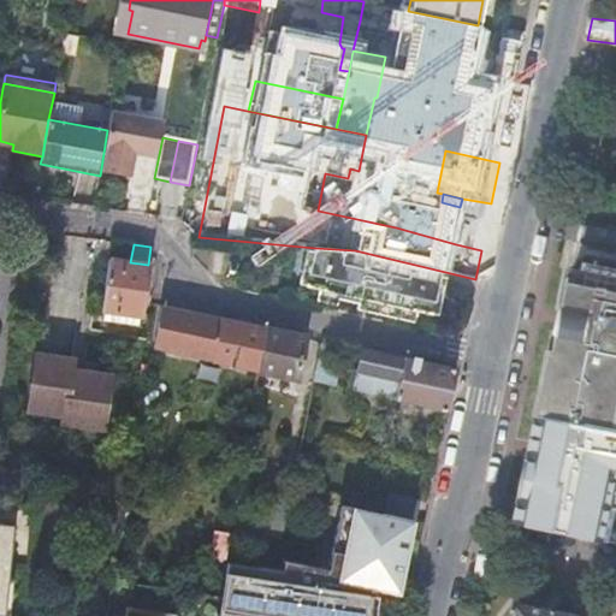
[(355,250),(315,248),(306,286),(319,290),(319,295),(415,318),(416,312),(431,315),(440,271),(355,250)]
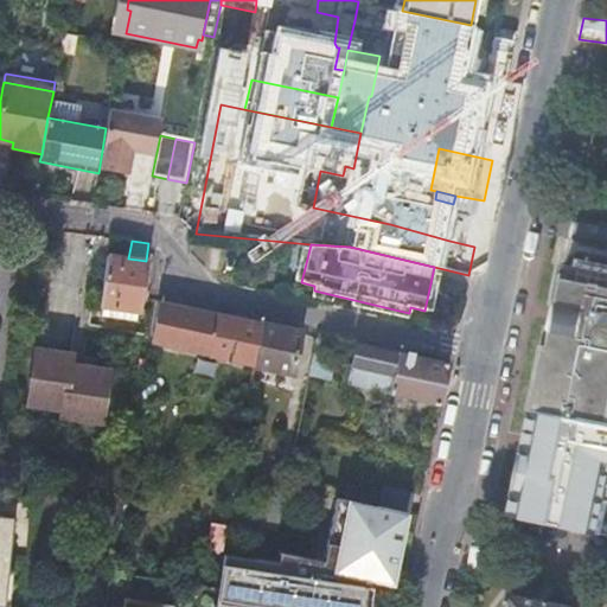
[(139,318),(146,261),(128,259),(108,255),(98,310),(108,312),(108,317),(115,318),(116,314),(139,318)]
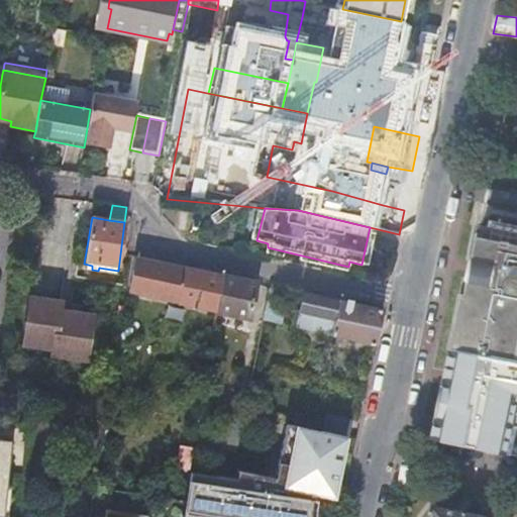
[(472,281),(470,291),(516,298),(516,228),(502,225),(503,219),(484,224),(477,257),(478,259),(474,282),(472,281)]
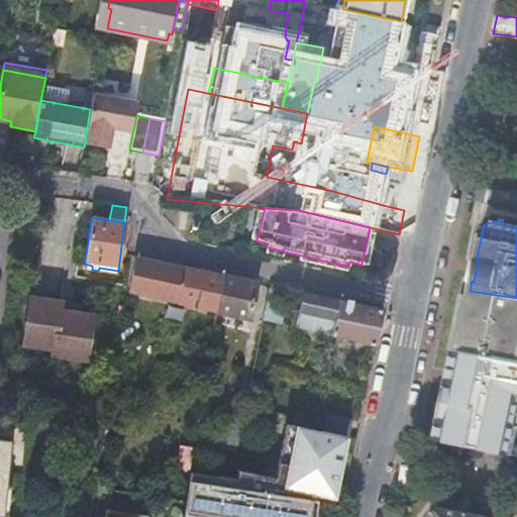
[(477,257),(484,224),(481,225),(476,257),(477,257)]
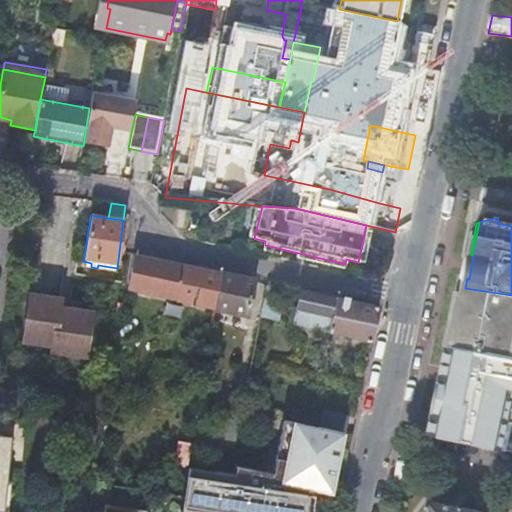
[(220,272),(133,252),(128,289),(214,308),(220,272)]
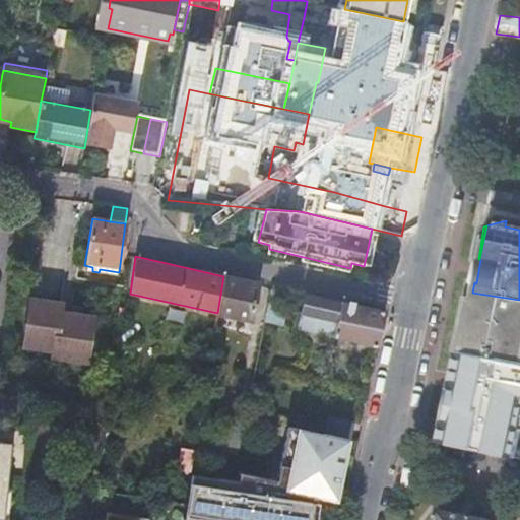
[(223,276),(217,313),(252,320),(257,284),(223,276)]
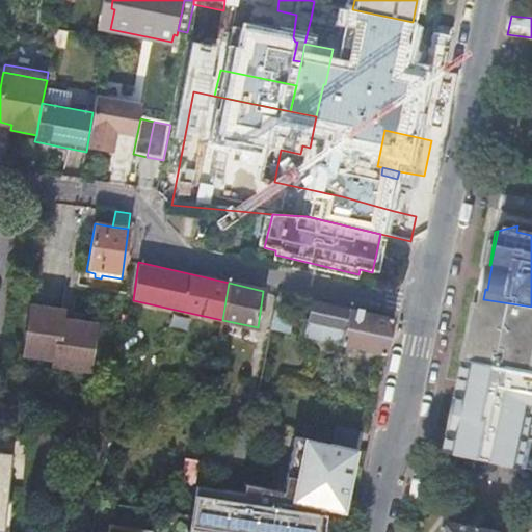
[(277,297),(271,330),(288,335),(295,298),(277,297)]
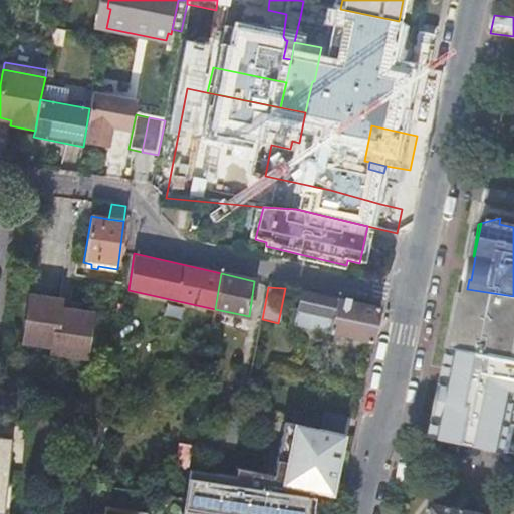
[(513,296),(467,289),(455,348),(502,356),(513,358),(513,296)]
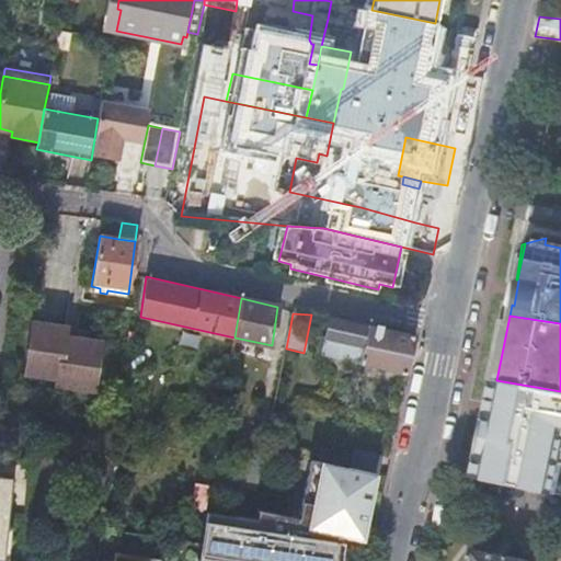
[(321,356),(408,377),(415,338),(329,318),(321,356)]
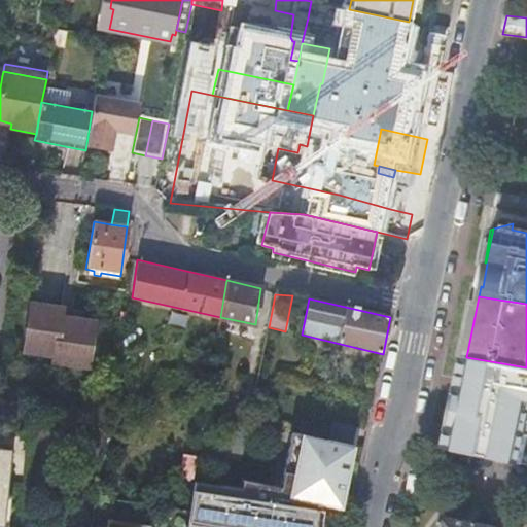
[(57,309),(27,303),(20,349),(53,355),(51,361),(82,365),(89,322),(56,316),(57,309)]
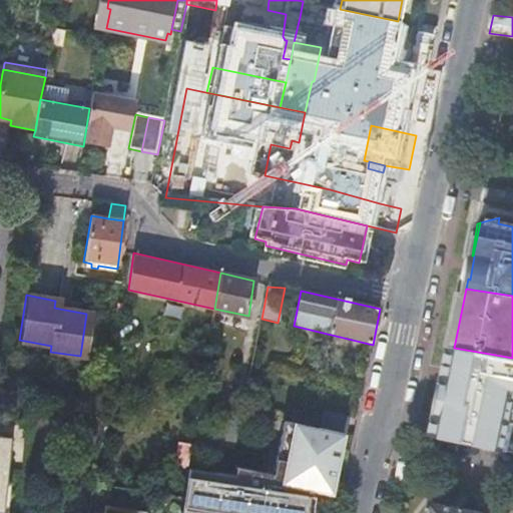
[(512,358),(454,348),(433,438),(510,454),(512,440),(512,358)]
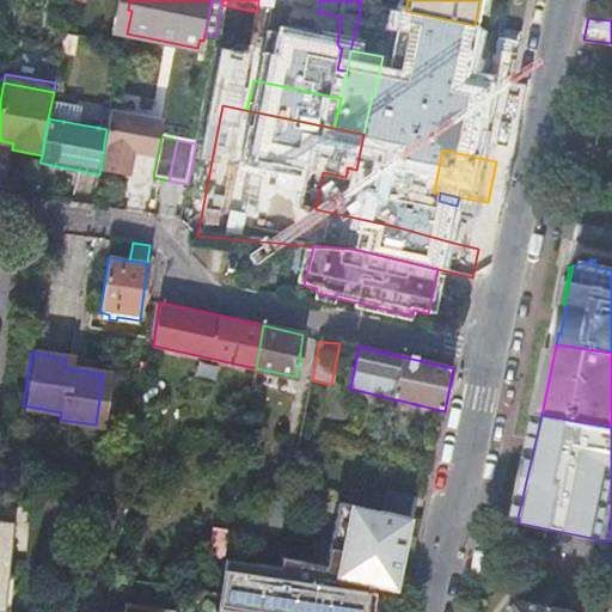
[(124,479),(122,493),(132,494),(133,481),(124,479)]
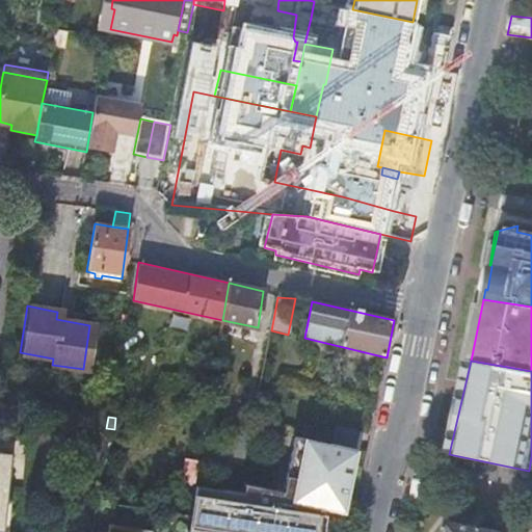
[(356,449),(356,451),(360,452),(363,435),(336,429),(333,445),(356,449)]
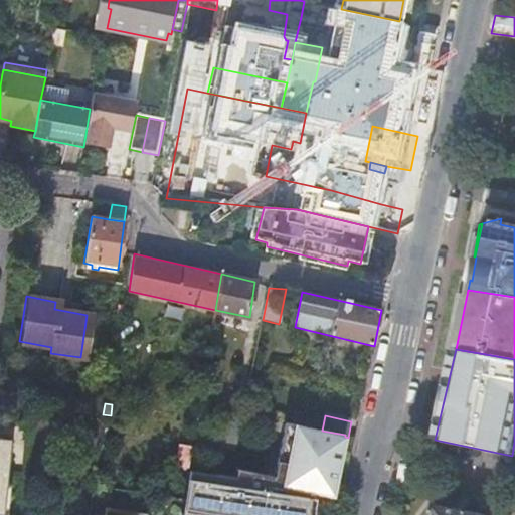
[(198,422),(195,439),(236,452),(241,424),(225,420),(223,431),(198,422)]
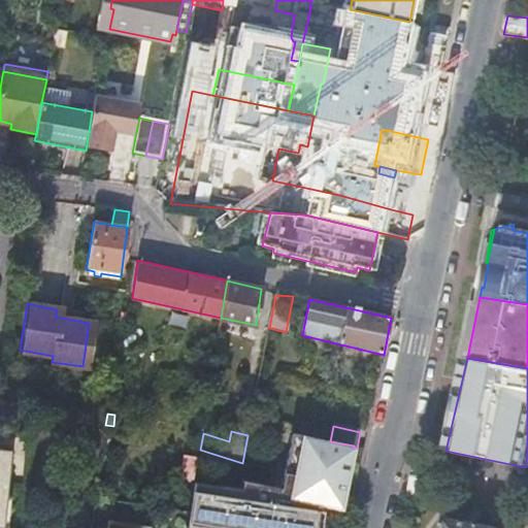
[(298,435),(293,434),(282,489),(242,481),(242,482),(243,482),(242,490),(195,483),(193,501),(191,501),(190,512),(187,527),(204,527),(205,526),(213,527),(316,527),(319,509),(316,508),(318,503),(341,507),(354,448),(354,446),(330,441),(298,435)]
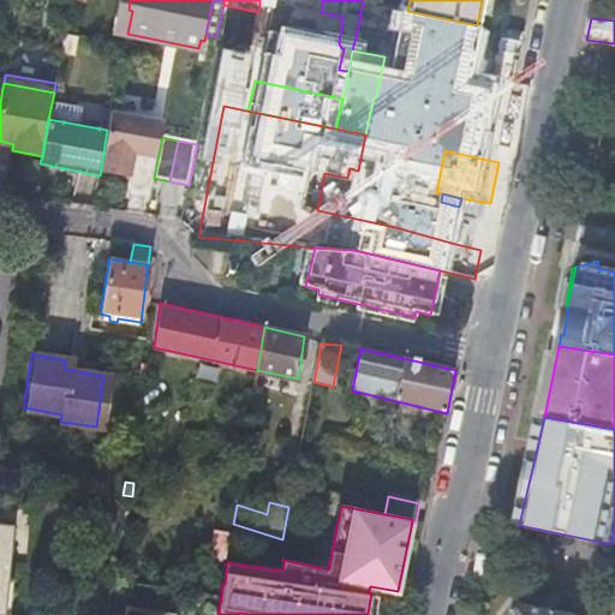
[(228,533),(216,531),(213,555),(225,557),(228,533)]
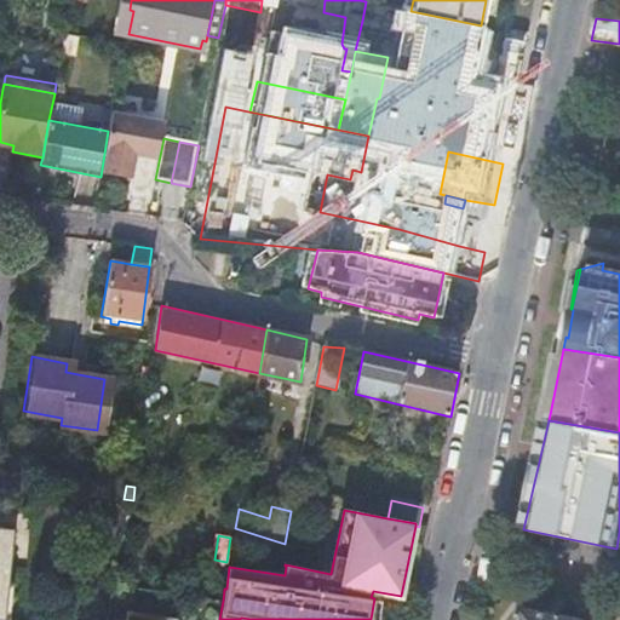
[(1,615),(0,615),(0,619),(9,619),(12,580),(5,579),(1,615)]
